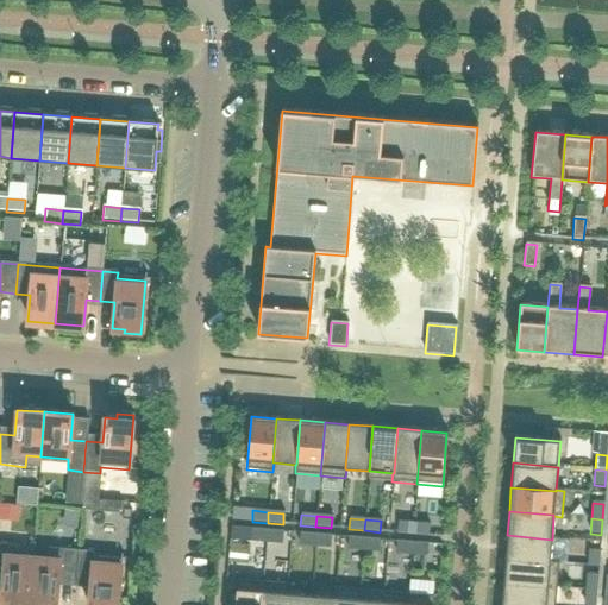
[(397,534),(413,535),(413,524),(397,523),(397,534)]
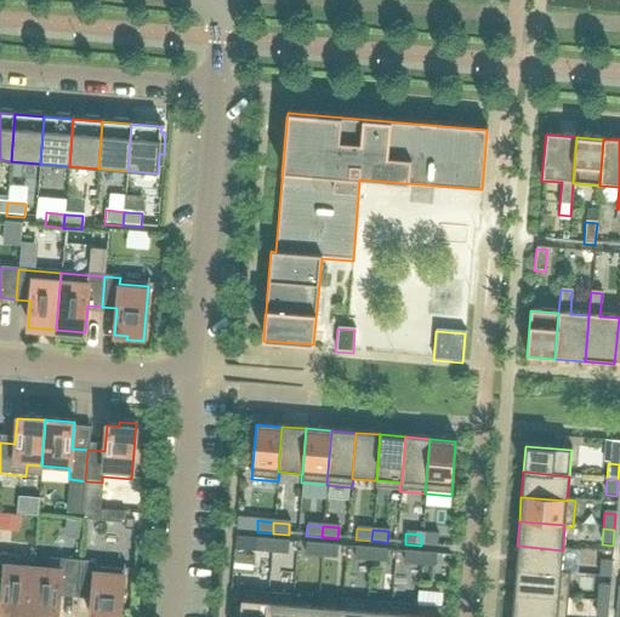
[(421,535),(421,546),(437,547),(437,536),(421,535)]
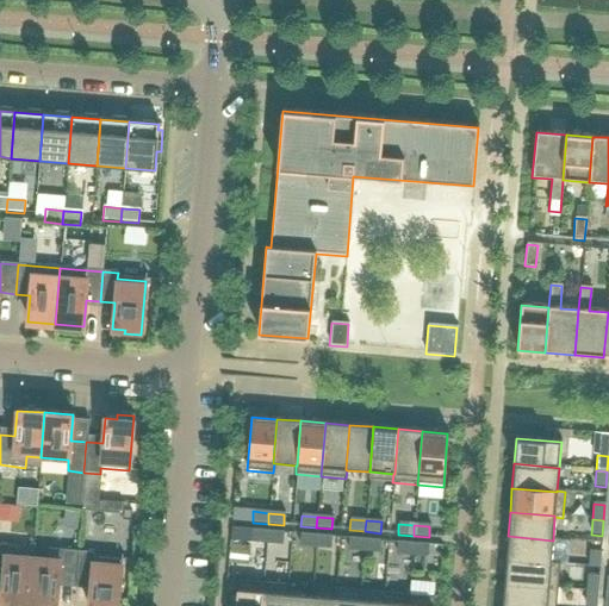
[(250,542),(266,543),(267,532),(252,531),(250,542)]
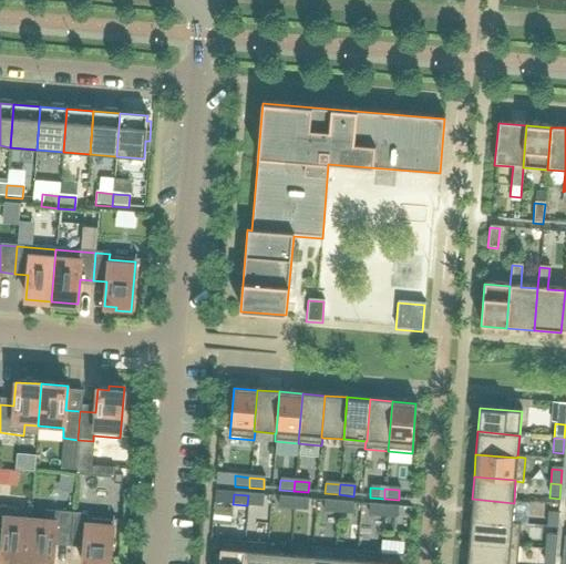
[(248,495),(247,505),(261,508),(263,496),(248,495)]
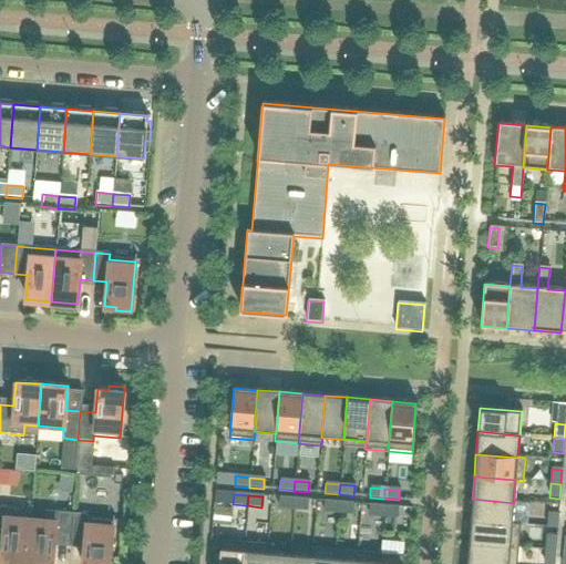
[(278,509),(292,510),(294,500),(279,499),(278,509)]
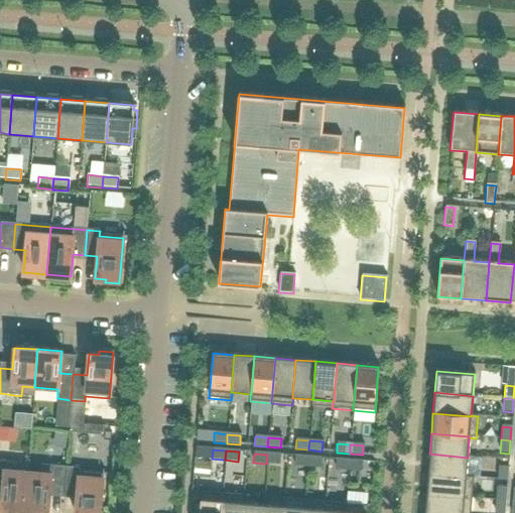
[(468,458),(429,454),(427,475),(466,478),(466,477),(468,458)]
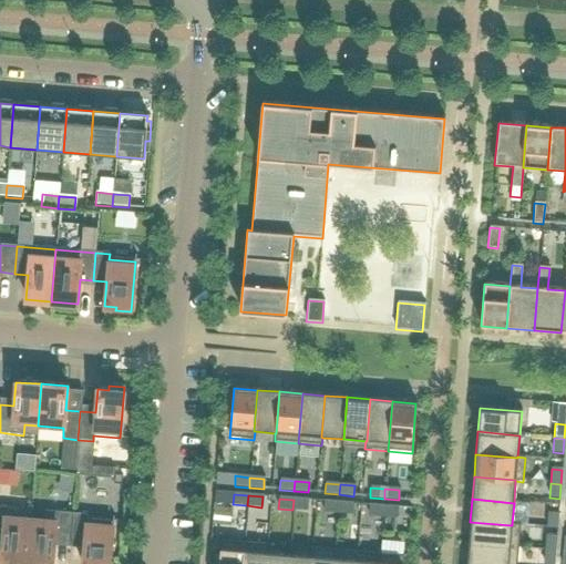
[(308,501),(294,500),(292,510),(307,511),(308,501)]
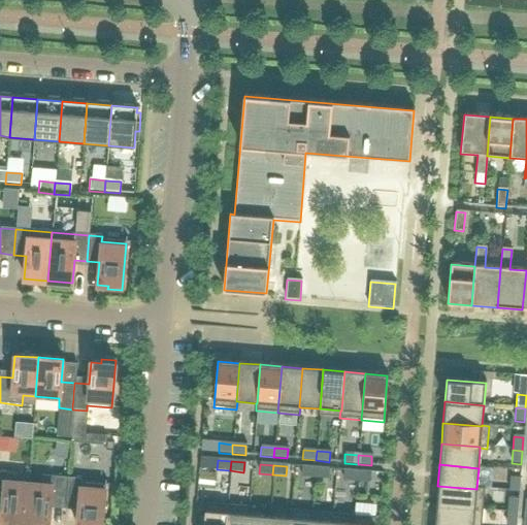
[(301,477),(315,478),(315,468),(301,467),(301,477)]
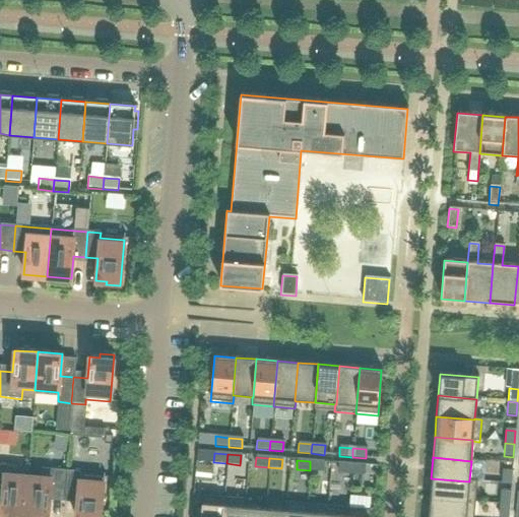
[(310,461),(310,470),(323,471),(323,462),(310,461)]
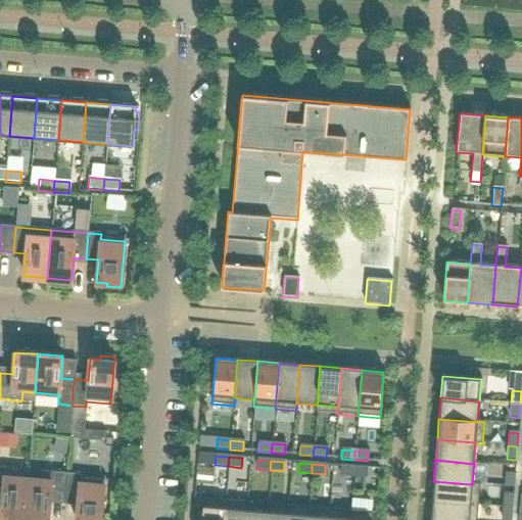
[(339,476),(352,477),(353,468),(340,466),(339,476)]
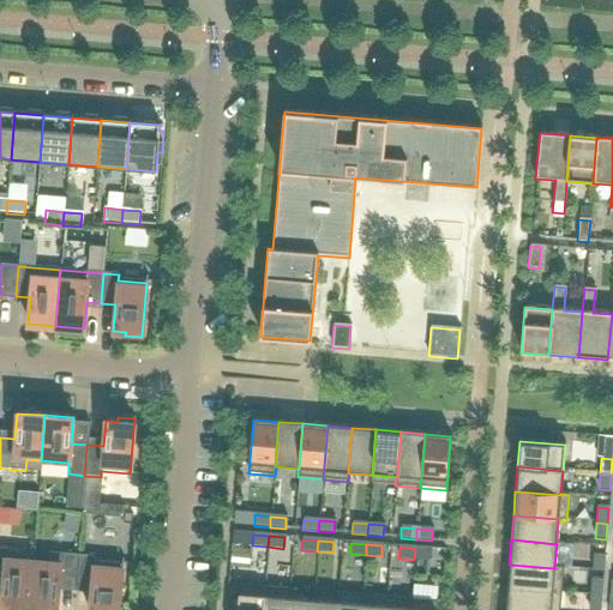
[(29,608),(32,563),(18,562),(19,550),(0,548),(0,579),(2,580),(0,605),(29,608)]
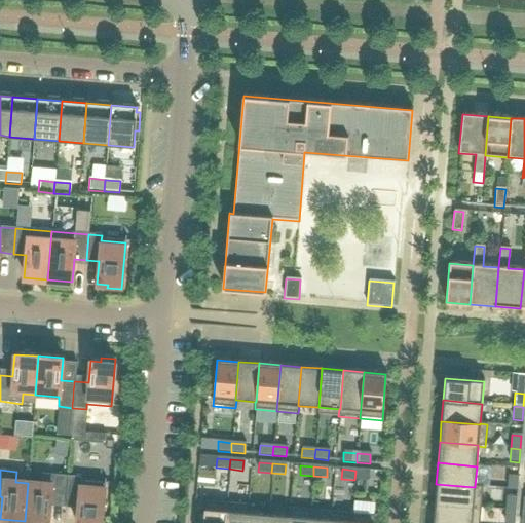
[(369,472),(355,471),(354,480),(368,481),(369,472)]
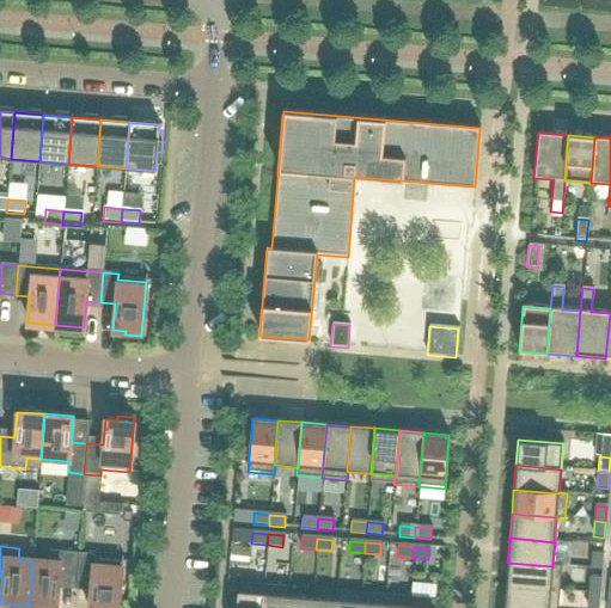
[(59,583),(74,584),(78,554),(48,551),(47,563),(32,562),(29,606),(43,607),(56,607),(59,583)]
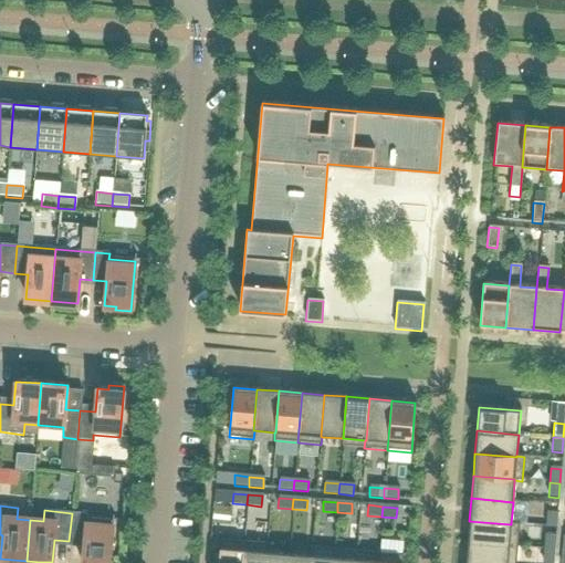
[(72,513),(69,541),(84,542),(82,562),(108,562),(113,521),(86,519),(86,514),(72,513)]
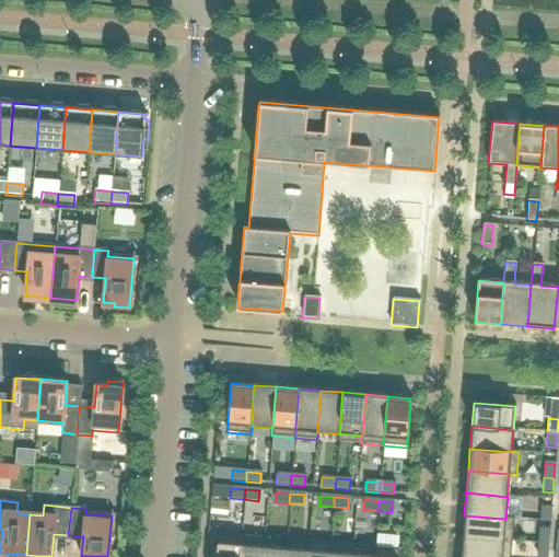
[(539,522),(550,522),(551,508),(542,508),(539,522)]
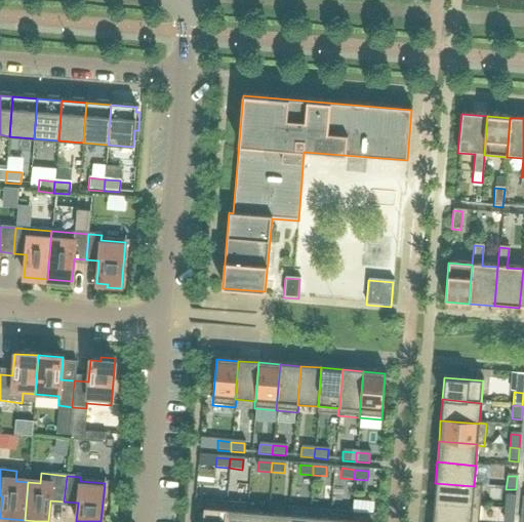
[(435,483),(434,504),(479,508),(481,486),(474,485),(474,486),(435,483)]
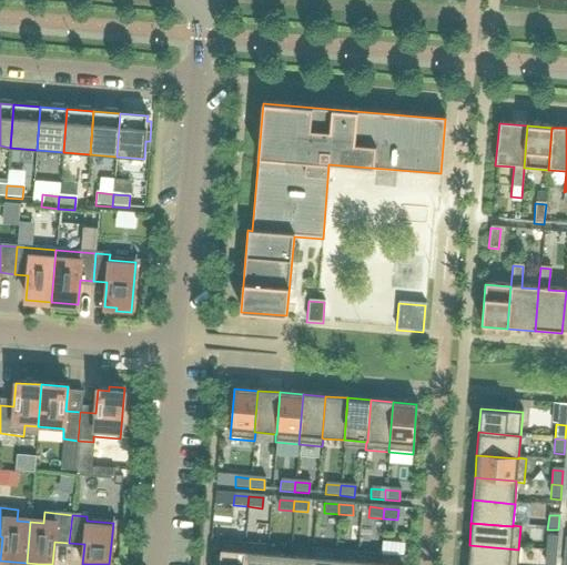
[(556,553),(557,538),(547,537),(546,552),(556,553)]
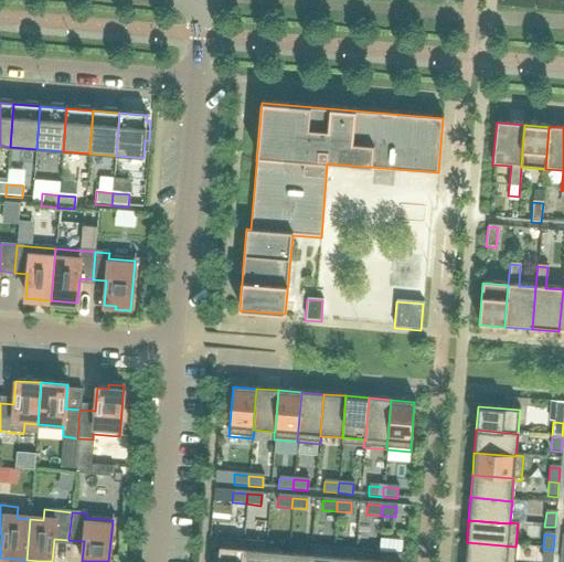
[(241,561),(243,542),(220,540),(217,561),(241,561)]
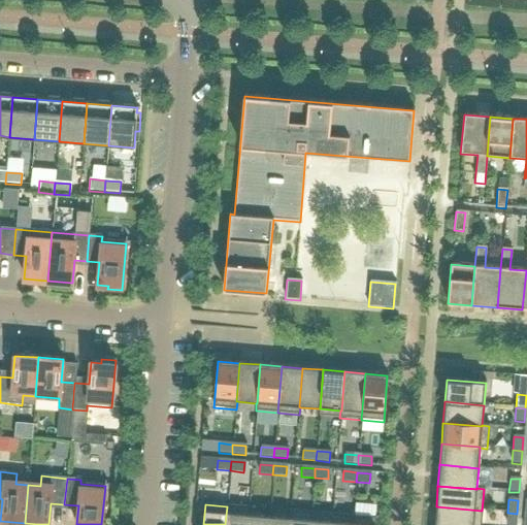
[(250,507),(227,506),(225,524),(245,524),(248,515),(249,515),(250,507)]
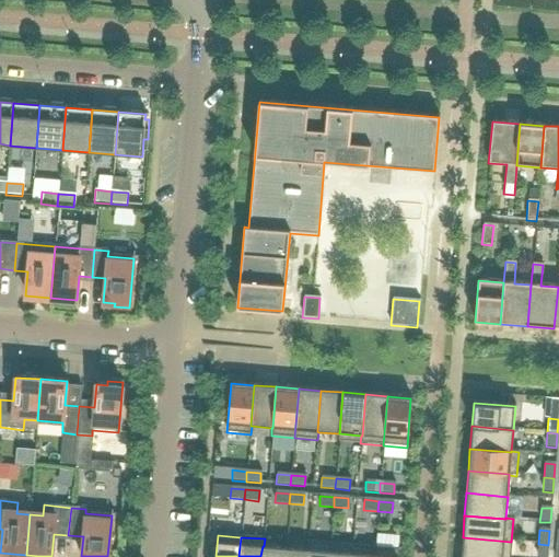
[(509,556),(511,542),(463,537),(461,556),(509,556)]
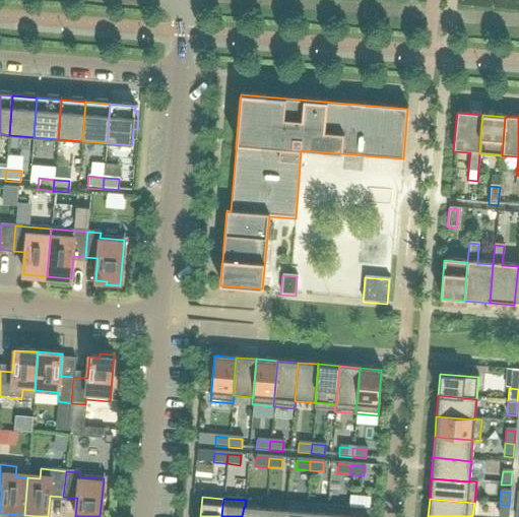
[(305,516),(307,505),(284,504),(284,511),(285,511),(284,516),(305,516)]
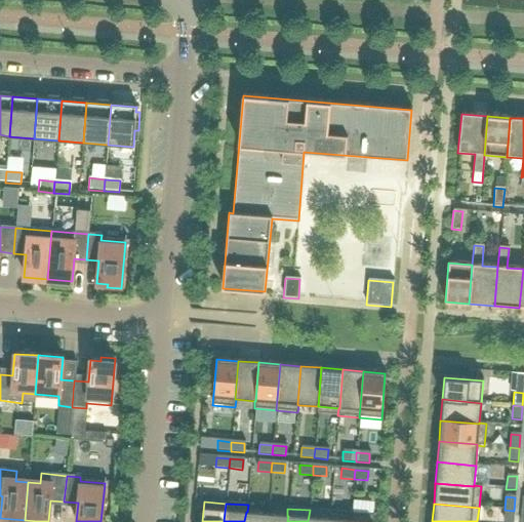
[(328,521),(330,512),(310,510),(308,521),(328,521)]
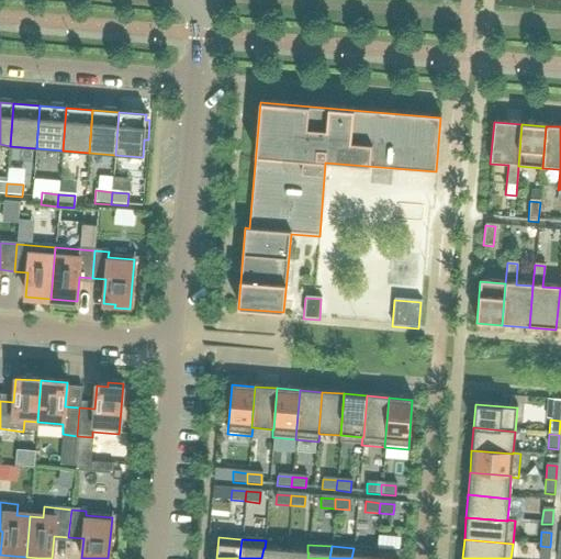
[(550,547),(540,546),(539,558),(549,558),(550,547)]
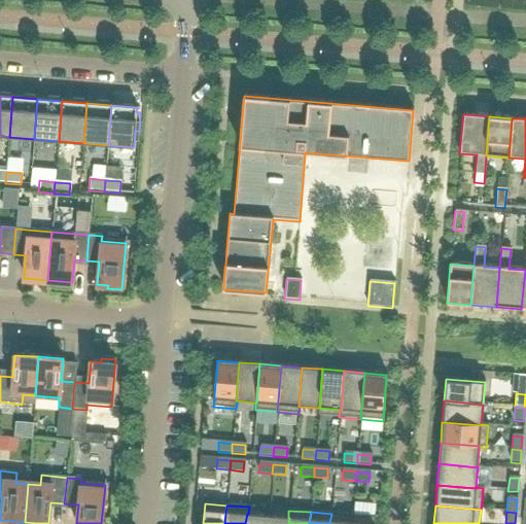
[(267,523),(268,516),(248,514),(247,514),(245,523),(267,523)]
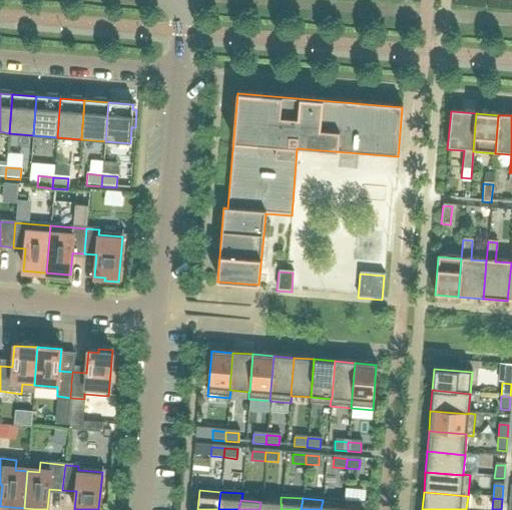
[(342,509),(343,502),(323,500),(321,509),(342,509)]
